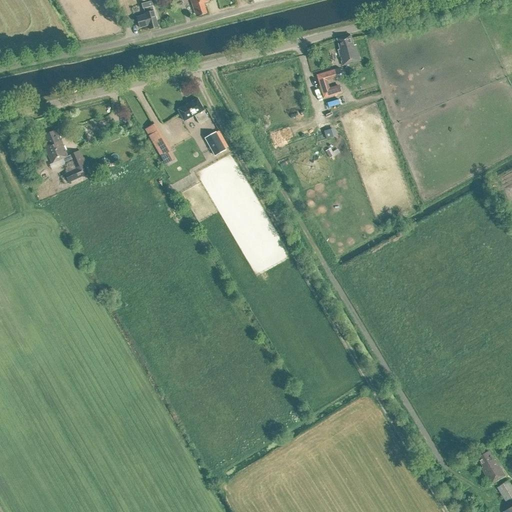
[(209,2),(208,0),(189,0),(195,17),(207,14),(203,4),(209,2)]
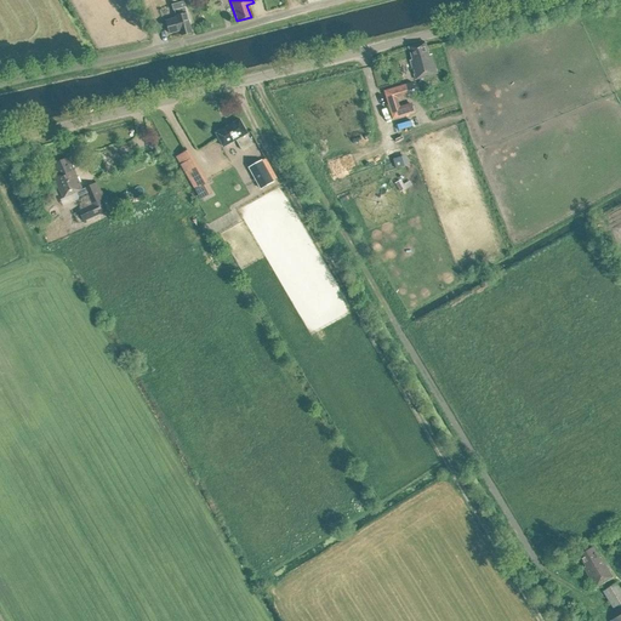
[(192,33),(187,13),(184,7),(186,7),(184,1),(172,4),(176,17),(174,17),(175,20),(166,22),(170,34),(180,32),(181,36),(192,33)]
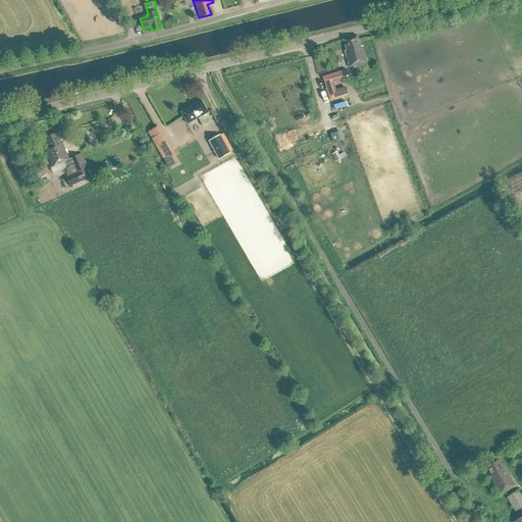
[(360,47),(358,36),(344,40),(347,51),(345,51),(349,67),(367,62),(362,46),(360,47)]
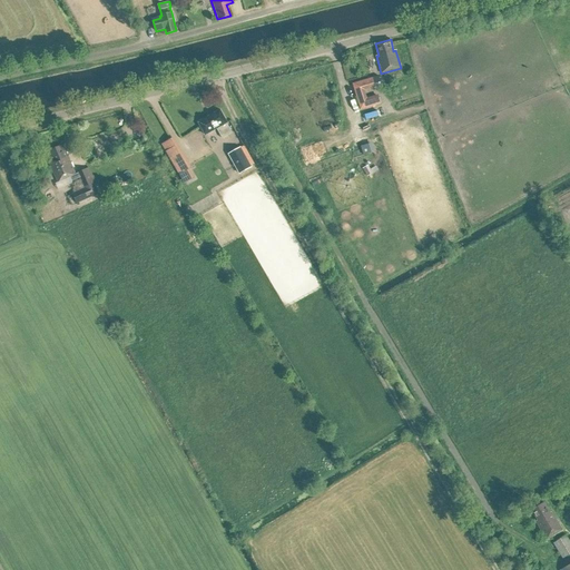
[(372,78),(352,84),(360,110),(381,104),(377,95),(366,98),(364,90),(375,87),(381,86),(377,76),(372,78)]
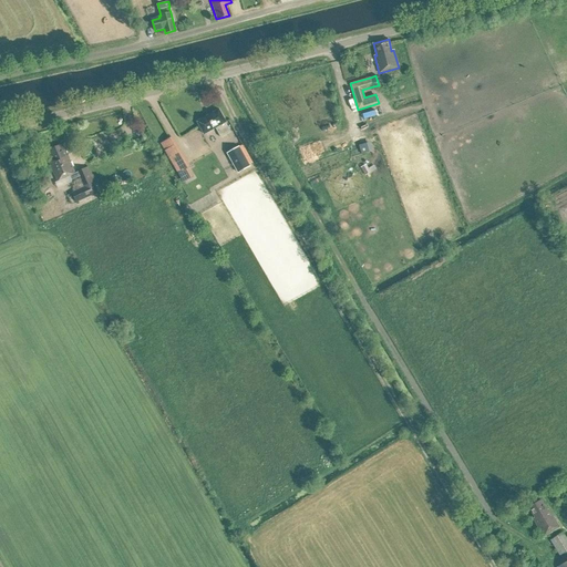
[(230,132),(225,123),(226,122),(218,110),(197,122),(204,134),(216,129),(220,137),(230,132)]
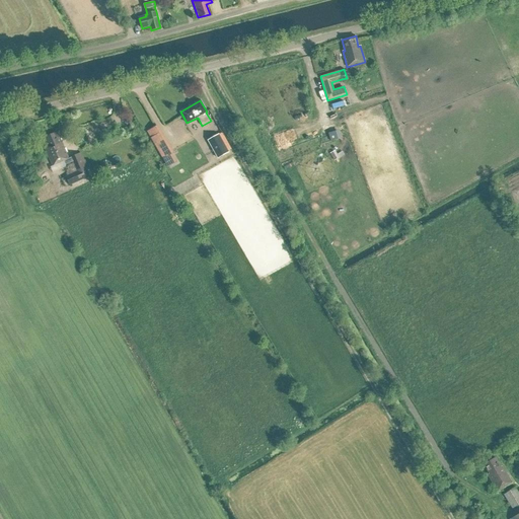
[(158,126),(147,132),(151,139),(162,132),(158,126)]
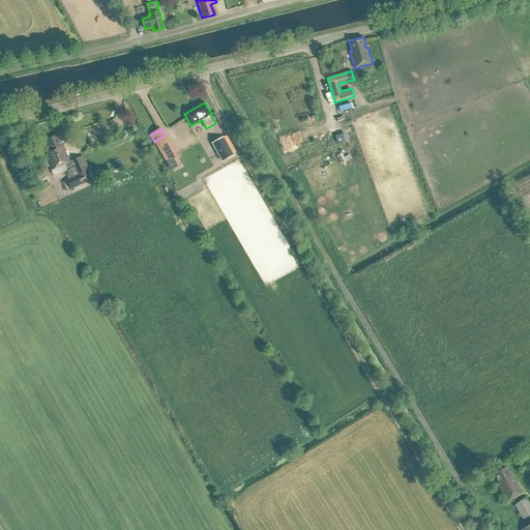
[(337,145),(346,142),(343,134),(335,137),(337,145)]
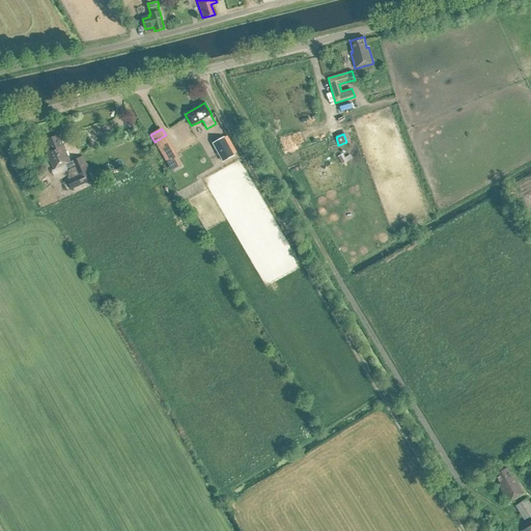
[(51,151),(46,152),(54,171),(66,165),(67,169),(75,166),(79,176),(67,182),(72,190),(91,180),(81,158),(73,162),(73,163),(71,163),(58,135),(46,140),(51,151)]
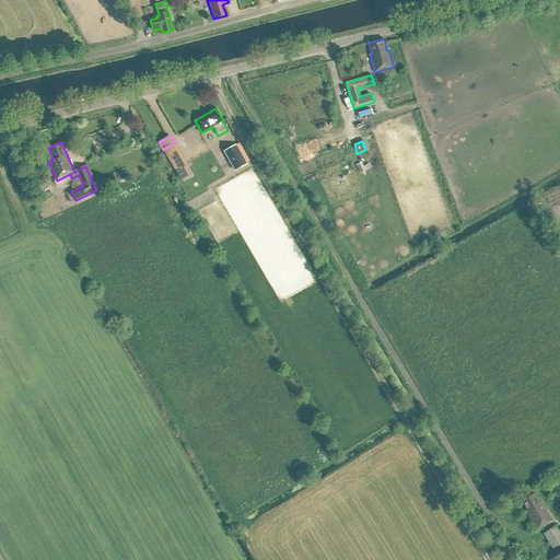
[(247,164),(236,144),(223,152),(234,172),(247,164)]
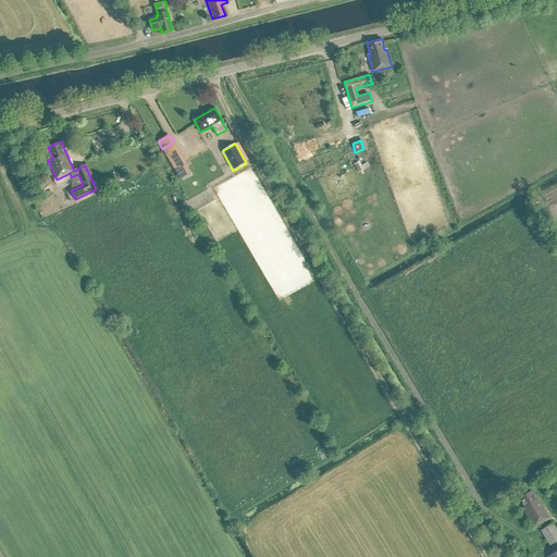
[(111,178),(102,182),(106,189),(114,186),(111,178)]
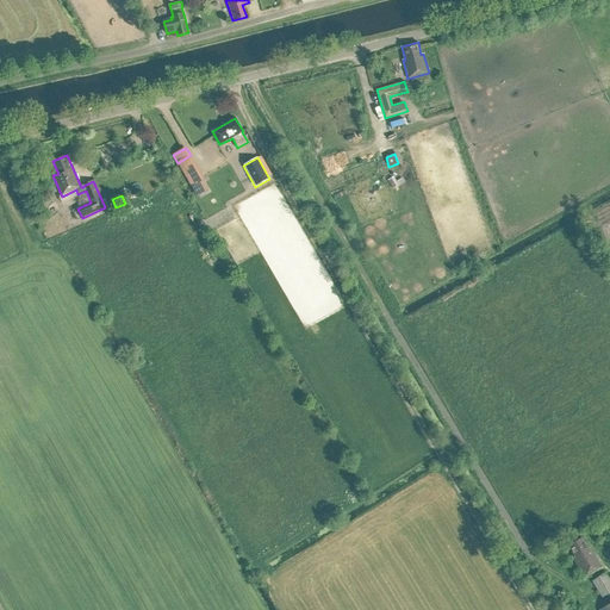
[(589,549),(582,537),(568,546),(576,556),(573,558),(585,578),(602,567),(590,548),(589,549)]
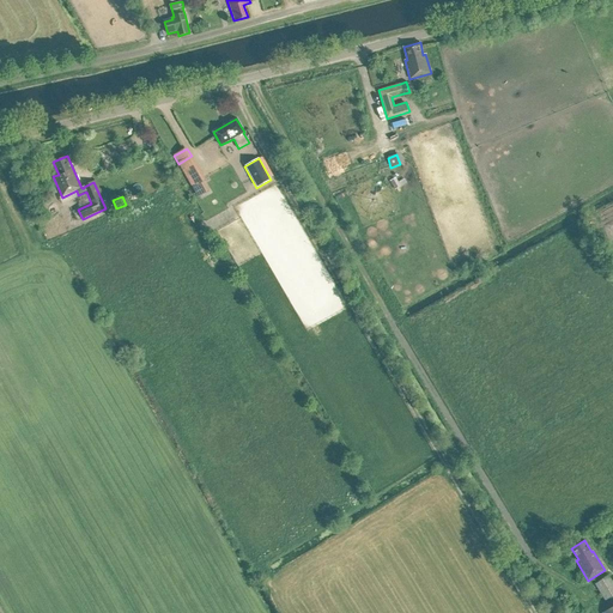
[(605,601),(612,595),(612,583),(608,576),(595,584),(605,601)]
